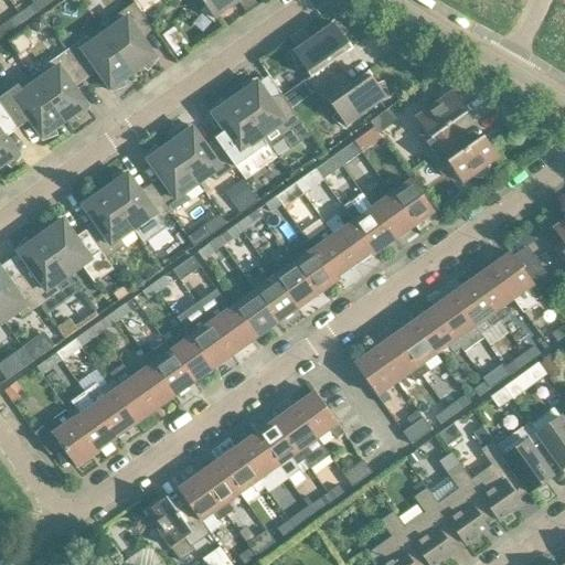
[(201,0),(208,8),(202,12),(214,22),(219,18),(242,0),(201,0)]
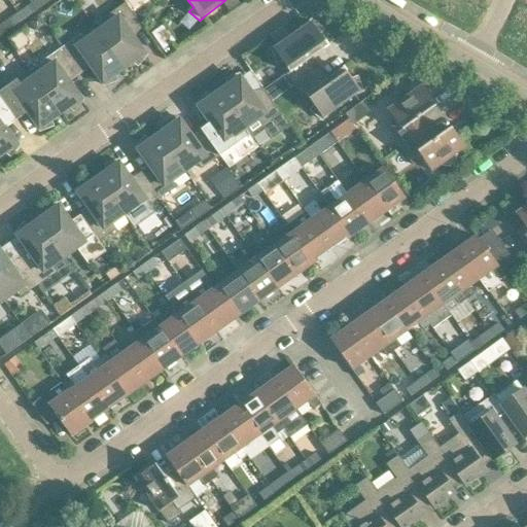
[(98,32),(124,69),(133,62),(138,66),(147,56),(145,54),(130,33),(141,26),(126,3),(106,16),(110,23),(98,32)]
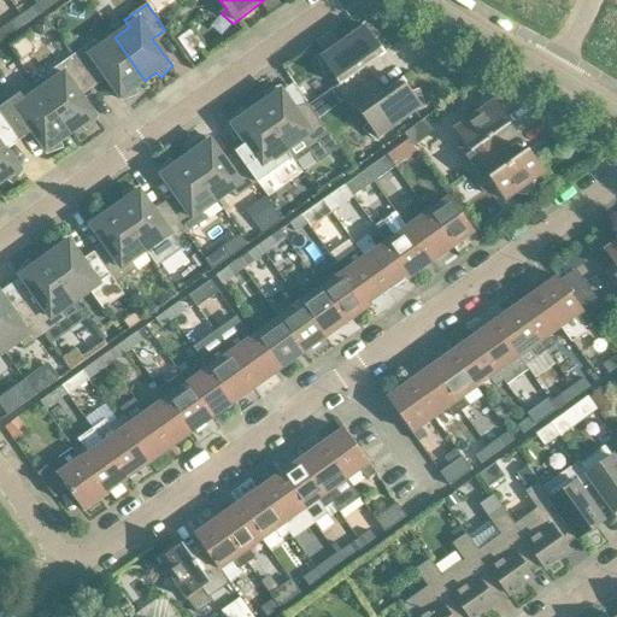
[(22,16),(27,24),(39,16),(33,7),(22,16)]
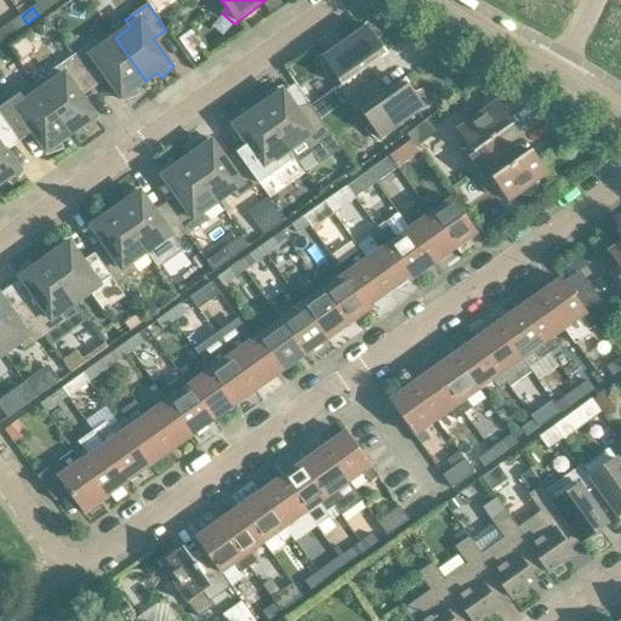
[(170,9),(160,16),(167,27),(175,22),(175,15),(170,9)]
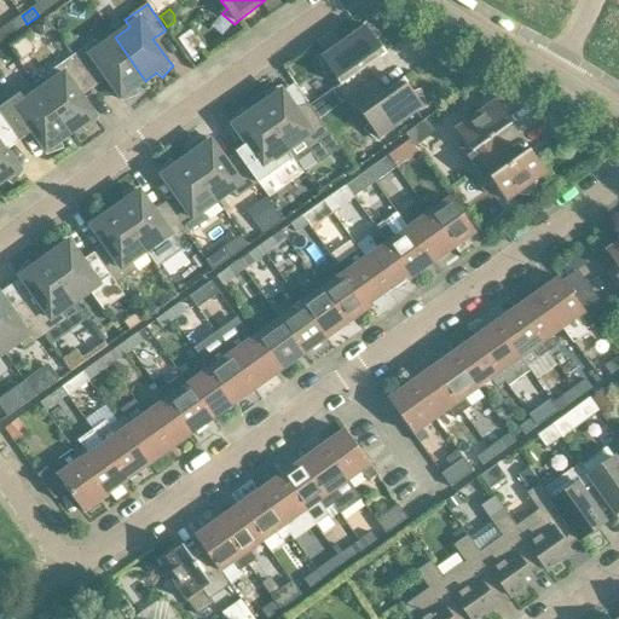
[(22,16),(0,30),(0,32),(5,39),(27,24),(22,16)]
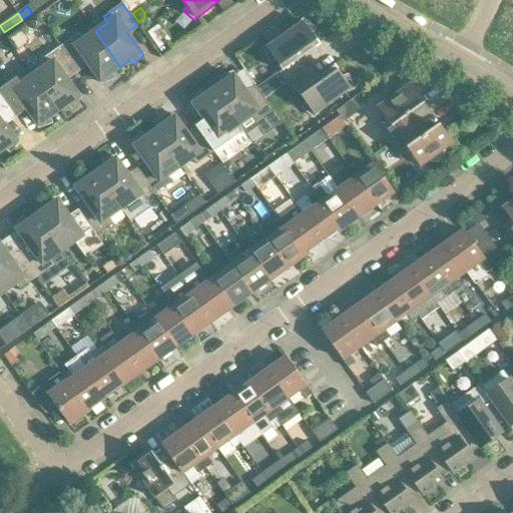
[(37,16),(29,22),(35,30),(43,24),(37,16)]
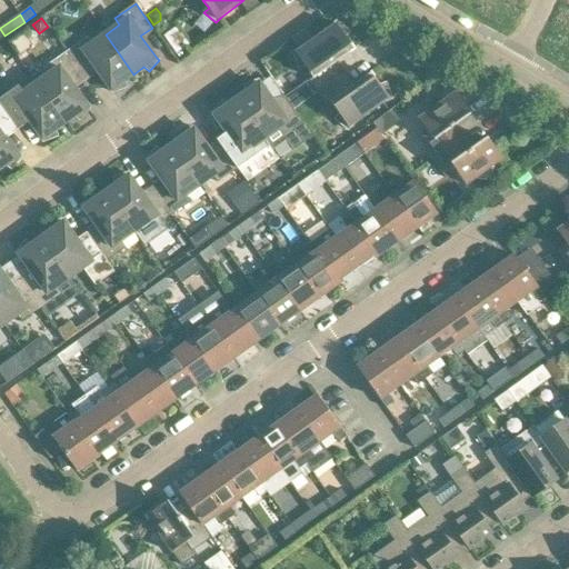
[(308,80),(318,93),(341,76),(333,65),(355,50),(353,49),(345,37),(349,32),(337,21),(332,27),(299,51),(292,53),(298,68),(305,66),(312,78),(308,80)]
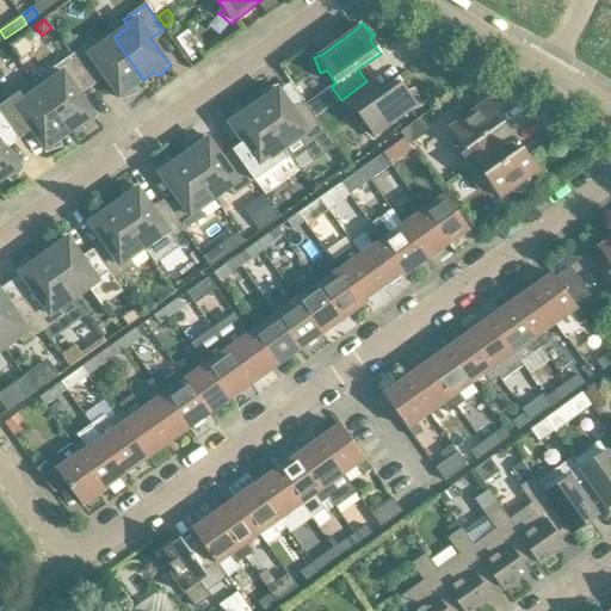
[(85,45),(71,56),(90,82),(103,73),(106,78),(119,97),(121,100),(135,94),(133,87),(143,80),(113,37),(99,48),(93,39),(85,45)]
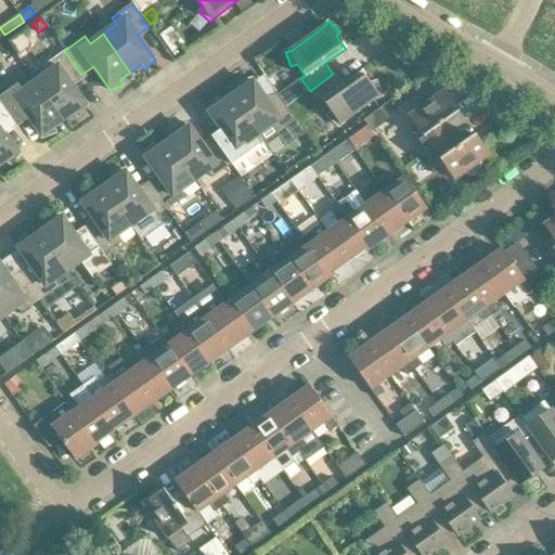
[(36,81),(63,120),(73,113),(78,117),(88,106),(86,104),(69,82),(81,75),(64,51),(44,65),(49,72),(36,81)]
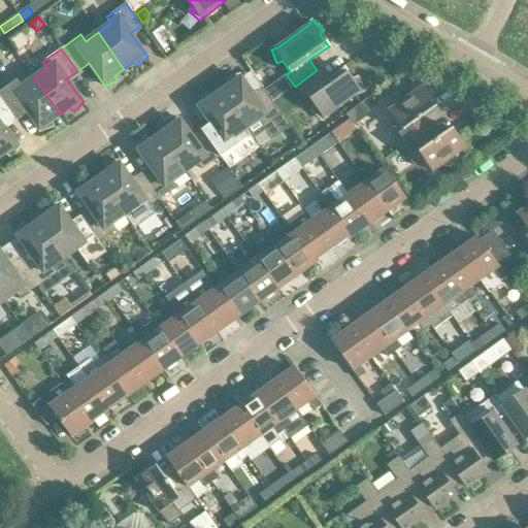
[(317,70),(295,87),(303,98),(307,96),(316,107),(311,111),(323,121),(326,117),(358,94),(363,92),(358,77),(353,79),(344,68),(325,81),(317,70)]
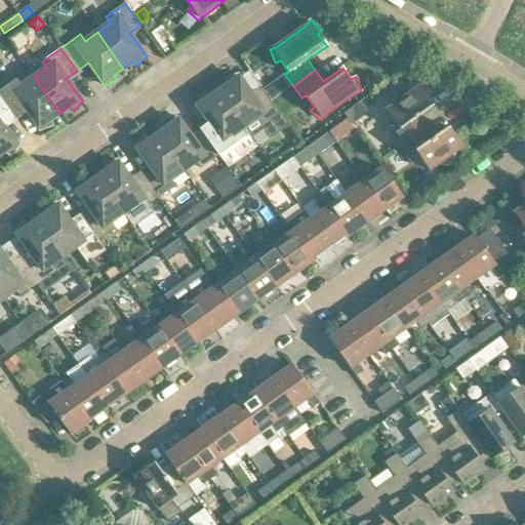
[(228,85),(218,91),(244,128),(256,119),(261,125),(271,119),(281,132),(289,127),(271,102),(264,90),(253,97),(240,78),(239,77),(238,74),(226,79),(228,85)]
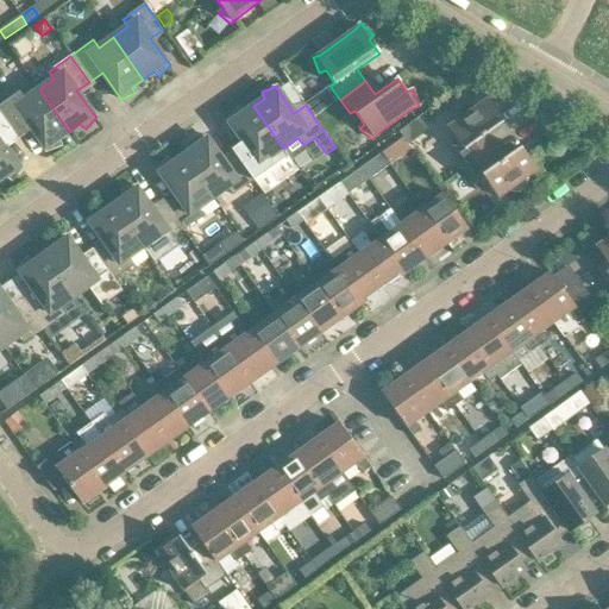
[(19,139),(32,130),(45,149),(46,152),(61,146),(58,139),(69,132),(39,89),(25,100),(19,92),(0,106),(0,112),(16,135),(19,139)]
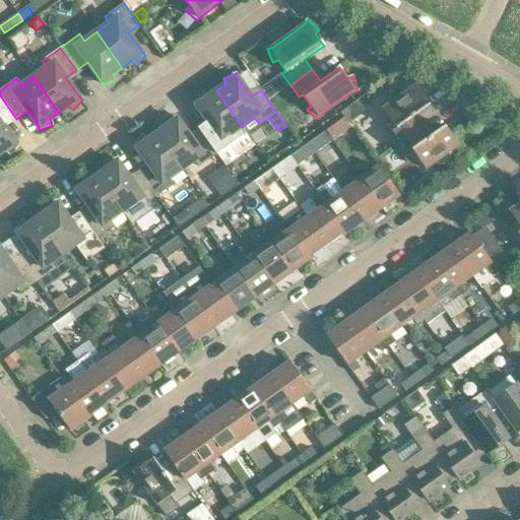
[(392,102),(383,109),(392,121),(383,127),(396,145),(421,127),(427,123),(418,113),(428,107),(430,105),(426,100),(415,85),(406,91),(394,89),(392,102)]
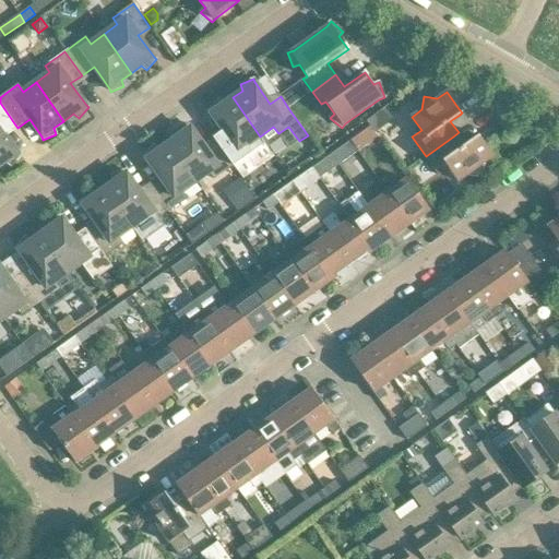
[(217,100),(209,111),(211,114),(223,130),(213,138),(216,142),(233,166),(265,143),(260,137),(233,97),(223,105),(217,100)]
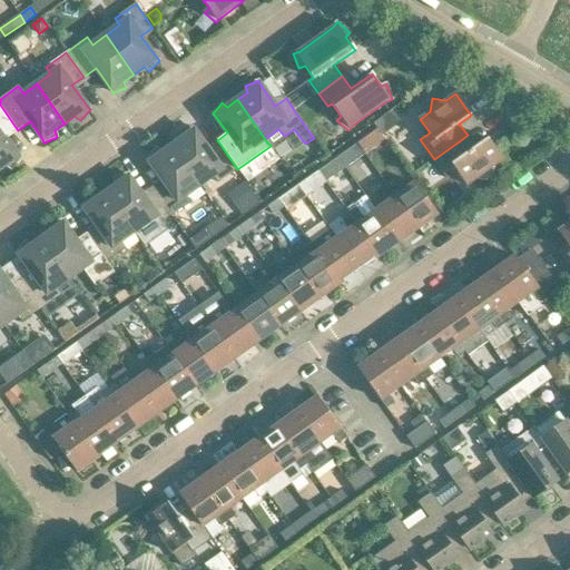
[(15,126),(0,105),(0,169),(6,165),(11,169),(21,158),(19,156),(6,139),(18,130),(15,126)]
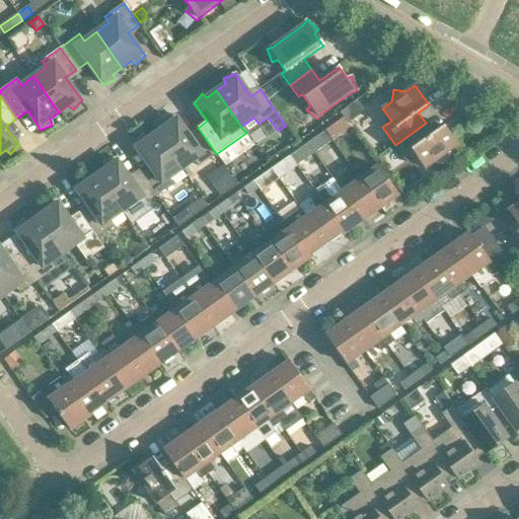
[(216,154),(201,132),(191,139),(176,119),(176,116),(163,121),(165,126),(156,133),(181,169),(195,160),(199,166),(216,154)]
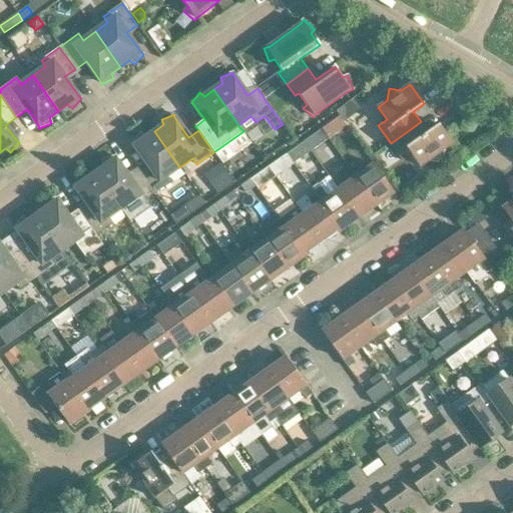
[(322,129),(329,139),(348,127),(340,116),(332,122),(322,129)]
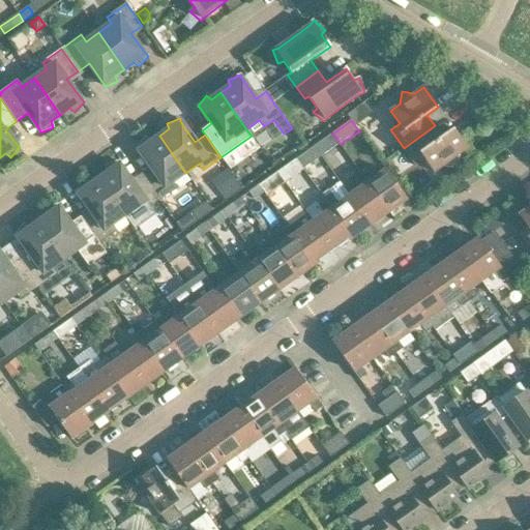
[(430,129),(404,148),(416,166),(425,159),(434,173),(443,166),(457,168),(459,155),(468,148),(458,135),(453,128),(451,129),(442,137),(435,125),(430,129)]
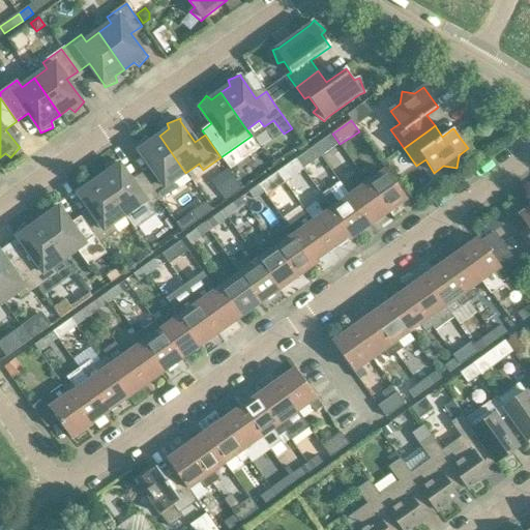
[(332,134),(314,146),(321,156),(340,144),(332,134)]
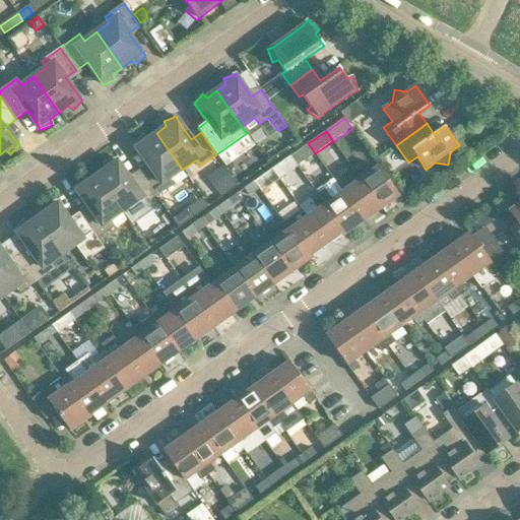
[(150,168),(141,175),(156,197),(175,184),(170,178),(182,170),(156,133),(147,139),(142,135),(134,146),(136,147),(150,168)]
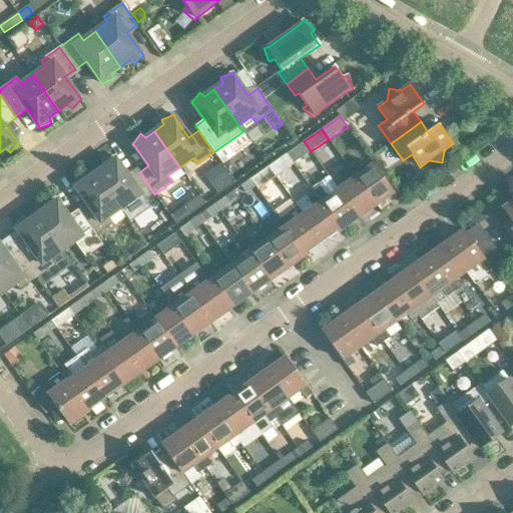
[(304,141),(287,154),(294,163),(311,151),(304,141)]
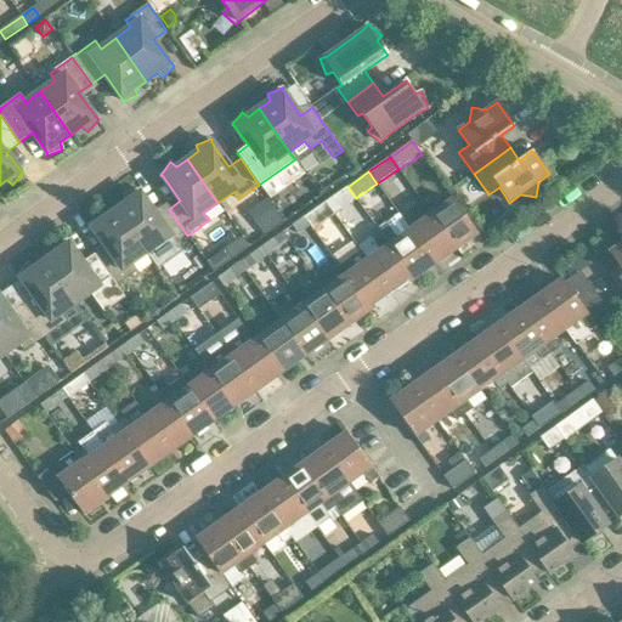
[(326,202),(334,214),(356,198),(348,187),(326,202)]
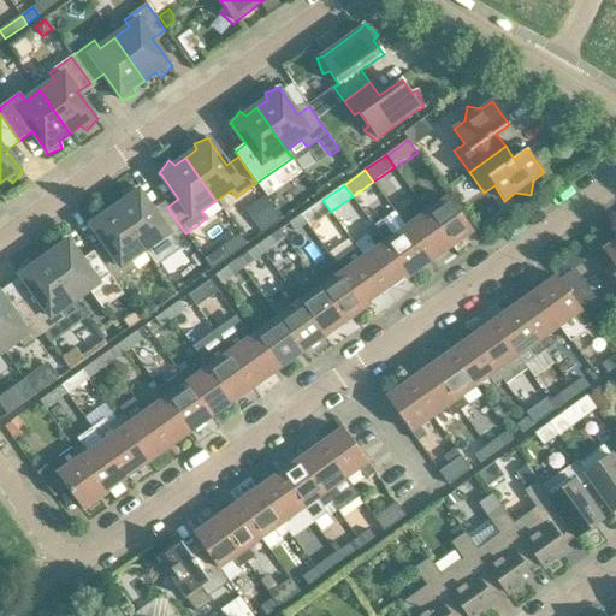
[(125,200),(114,208),(146,250),(160,241),(165,248),(185,234),(167,207),(157,214),(140,190),(138,188),(123,193),(125,200)]
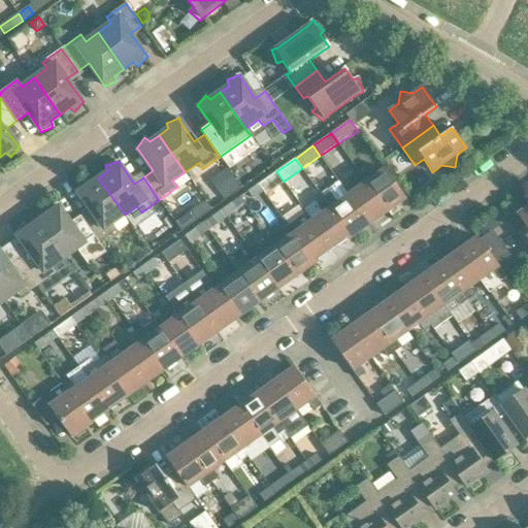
[(229,169),(220,176),(228,188),(222,192),(225,197),(240,187),(229,169)]
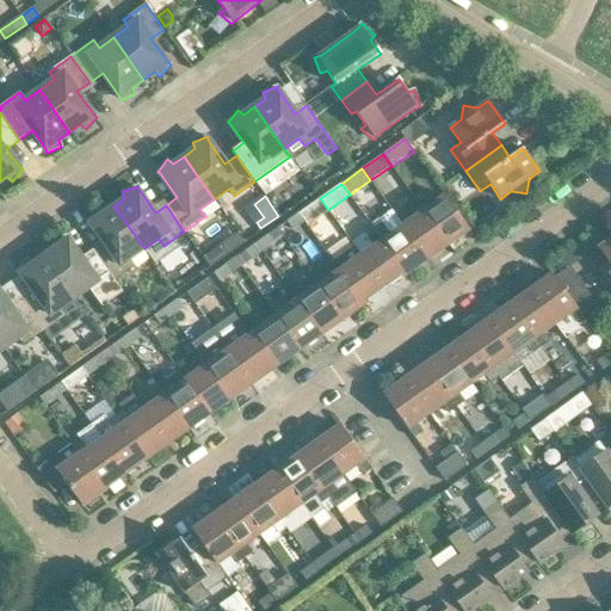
[(425,196),(417,202),(448,245),(449,244),(454,251),(467,241),(462,234),(469,229),(445,196),(432,205),(425,196)]
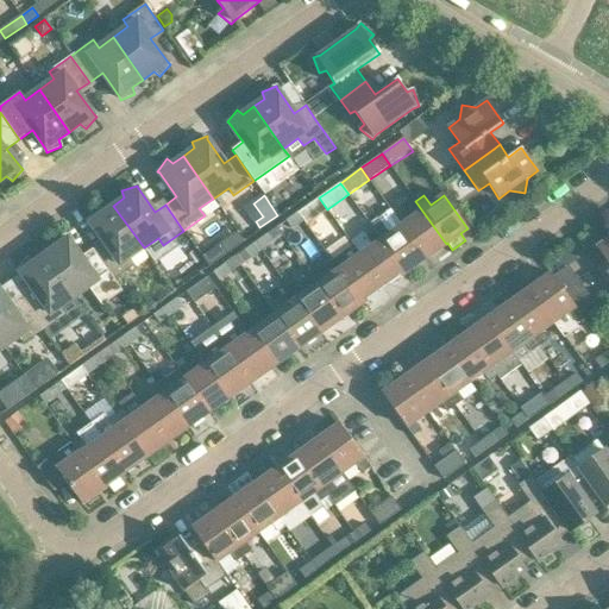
[(306,225),(327,209),(319,198),(297,213),(303,221),(306,225)]
